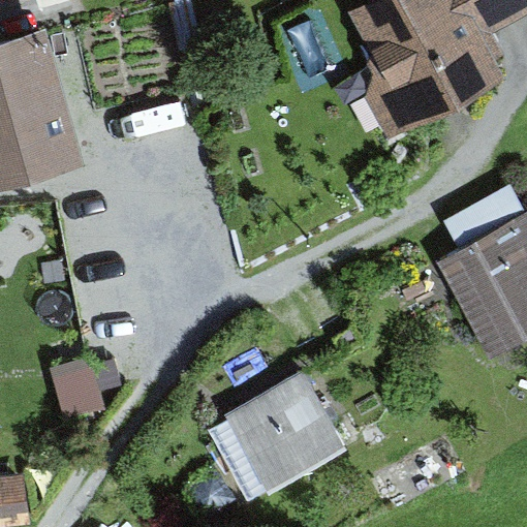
[(378,0),(351,16),(380,69),(369,98),(391,137),(495,81),(470,36),(523,8),(519,0),(378,0)]
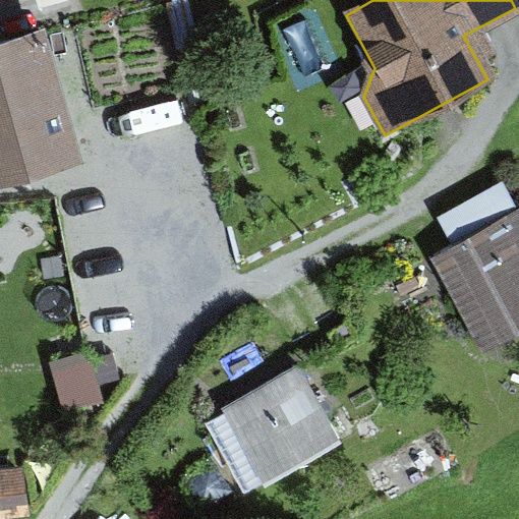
[(43,34),(0,45),(0,183),(78,163),(43,34)]
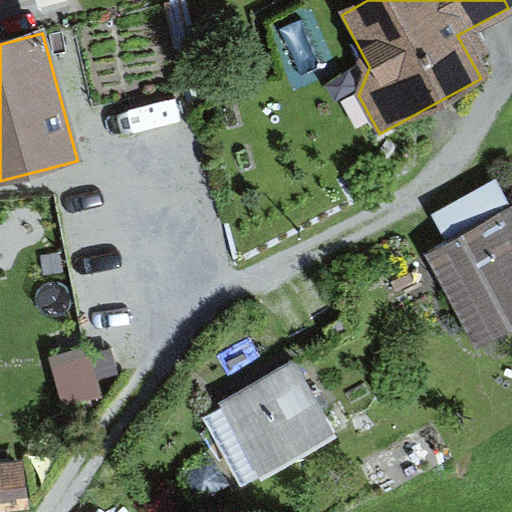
[(430,215),(445,242),(510,207),(494,179),(430,215)]
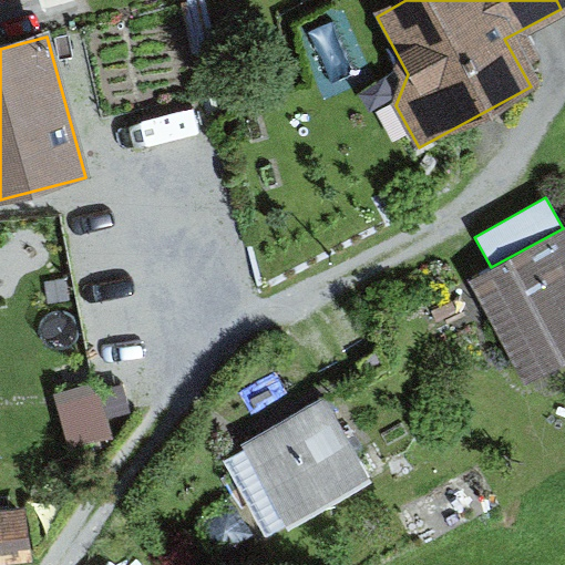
[(491,267),(468,281),(524,381),(564,358),(564,233),(563,228),(491,267)]
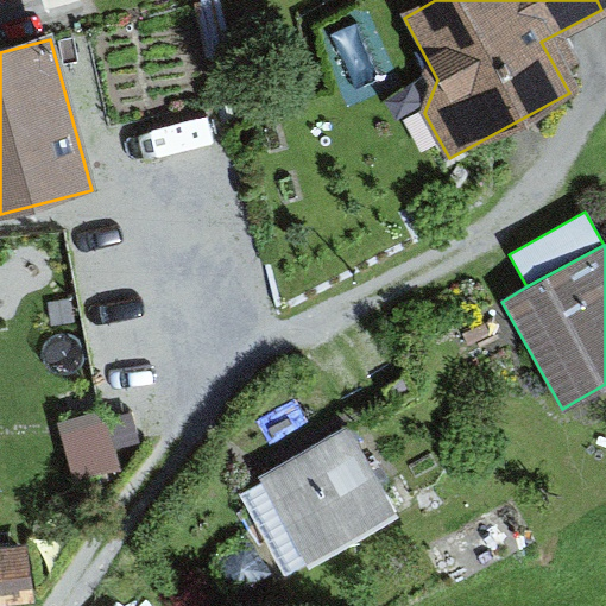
[(96,410),(55,423),(75,484),(120,468),(113,447),(137,440),(127,411),(100,420),(96,410)]
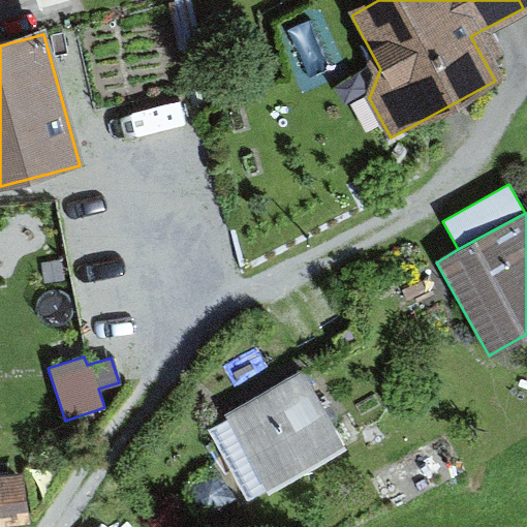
[(305,374),(225,415),(228,421),(210,430),(247,500),(344,448),(305,374)]
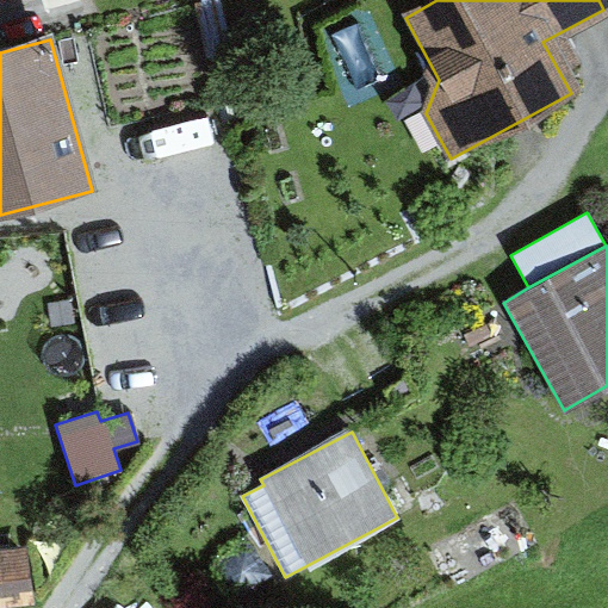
[(24,547),(0,551),(0,607),(32,603),(24,547)]
